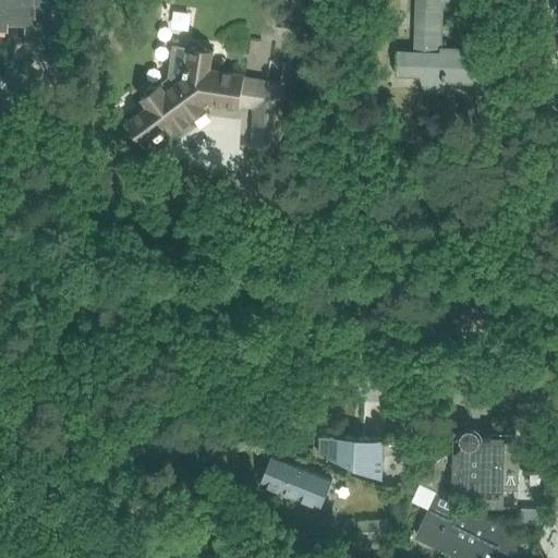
[(0,0),(0,31),(5,31),(5,25),(23,25),(23,46),(48,47),(48,46),(49,32),(50,5),(50,4),(49,0),(0,0)]
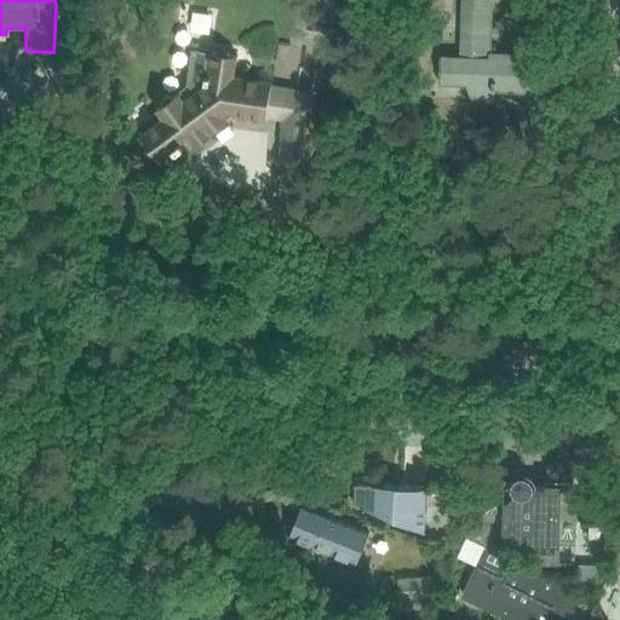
[(546,92),(547,58),(514,57),(514,55),(491,53),(493,1),(539,4),(539,0),(463,0),(461,57),(442,56),(441,84),(468,85),(472,101),(493,102),(494,91),(546,92)]
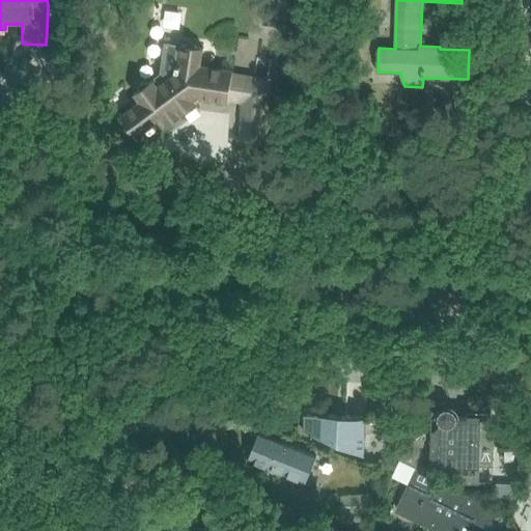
[(139,102),(121,114),(138,138),(156,126),(159,130),(201,99),(226,103),(226,102),(231,71),(200,65),(203,48),(180,45),(165,42),(160,75),(149,82),(143,81),(138,85),(138,90),(133,93),(134,94),(139,102)]
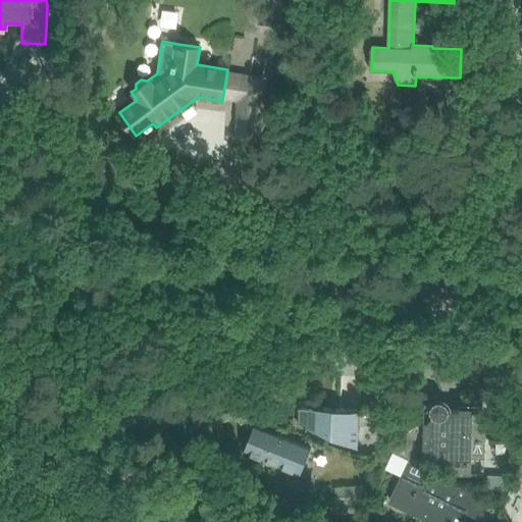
[(237,140),(237,141),(265,142),(265,141),(264,141),(263,141),(264,112),(238,111),(237,140)]
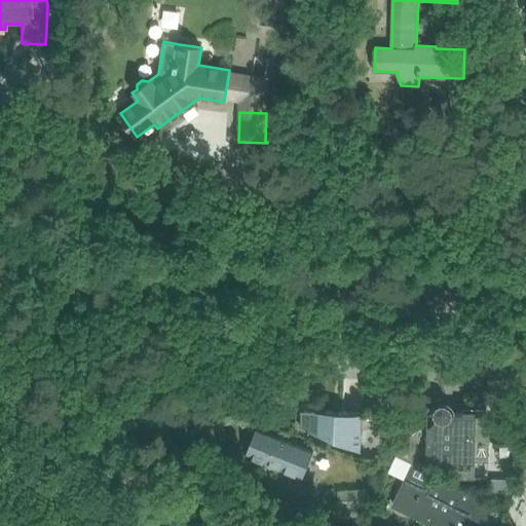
[(421,415),(419,454),(430,454),(430,456),(430,468),(441,470),(442,470),(442,473),(453,474),(453,478),(475,479),(475,462),(475,455),(477,455),(478,444),(486,444),(487,418),(473,417),(473,414),(452,413),(452,412),(450,410),(448,408),(445,406),(443,406),(440,406),(437,407),(437,408),(435,409),(433,411),(433,413),(429,412),(429,416),(421,415)]
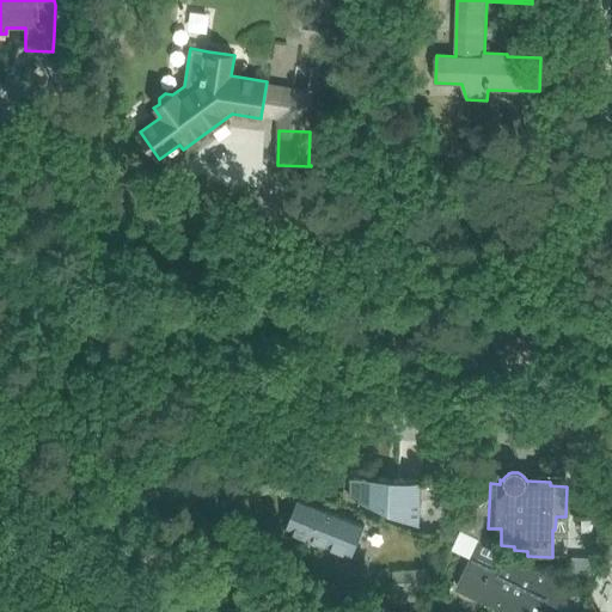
[(422,479),(371,478),(350,478),(350,496),(369,505),(420,524),(422,479)]
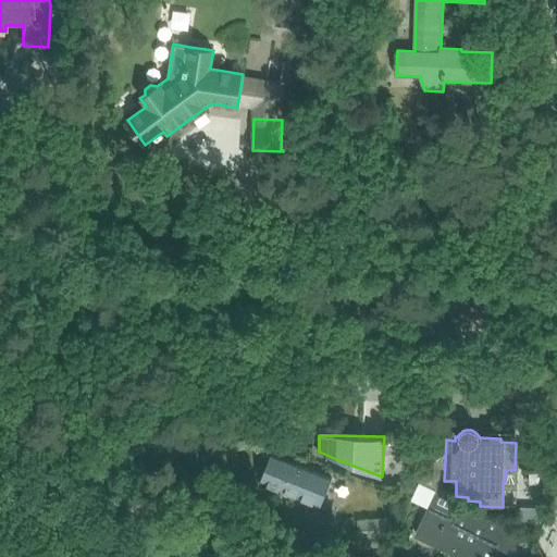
[(267,445),(251,483),(326,514),(329,508),(326,508),(339,475),(267,445)]
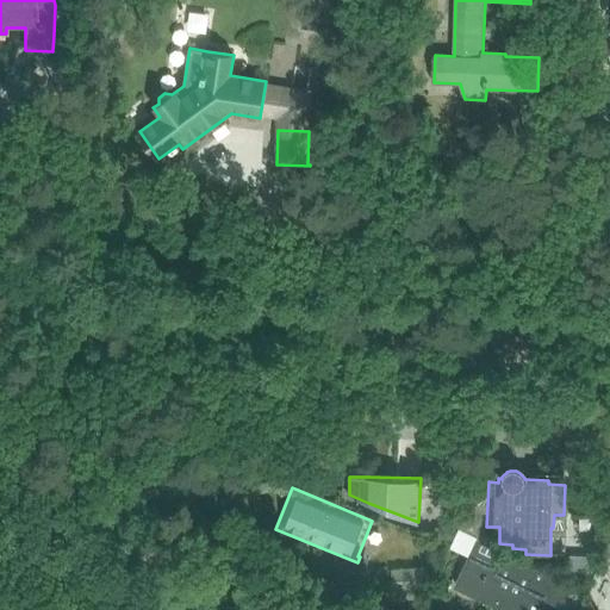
[(434,548),(450,548),(450,531),(434,531),(434,548)]
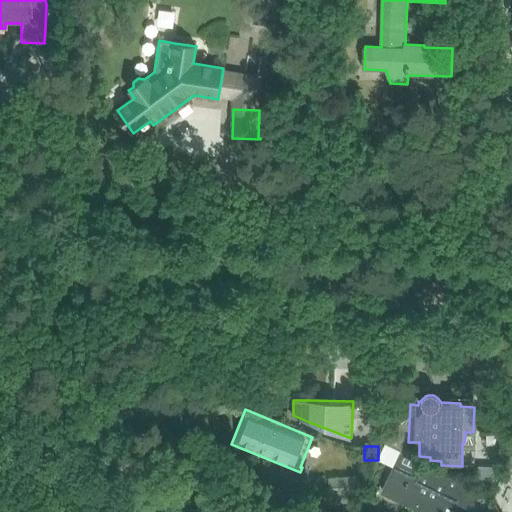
[(394,468),(383,491),(424,511),(445,511),(448,506),(456,510),(460,503),(469,508),(478,489),(402,452),(394,468)]
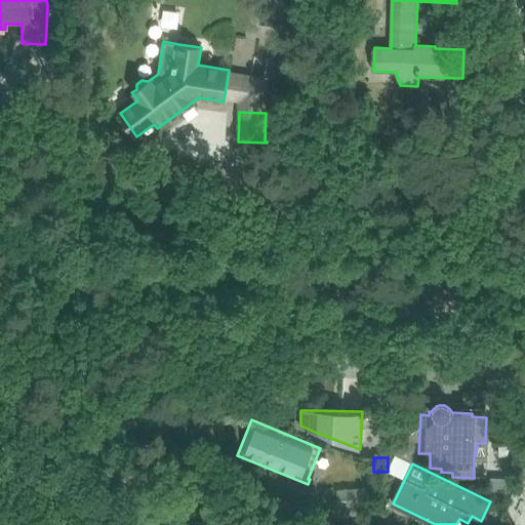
[(372,514),(368,496),(336,499),(337,517),(372,514)]
